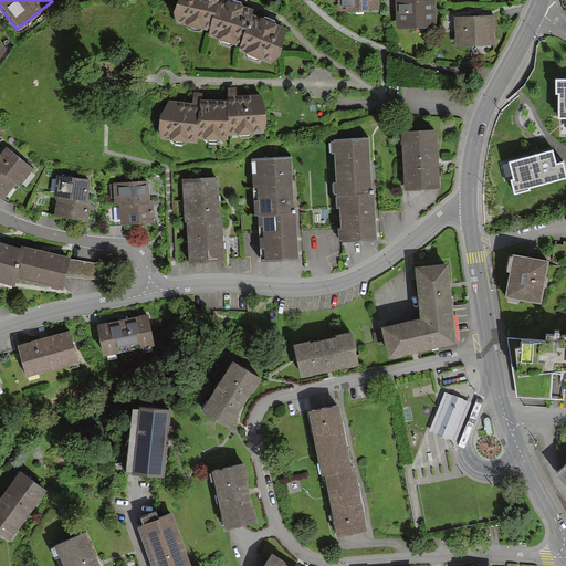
[(174,0),(171,9),(176,22),(208,28),(213,0),(174,0)]
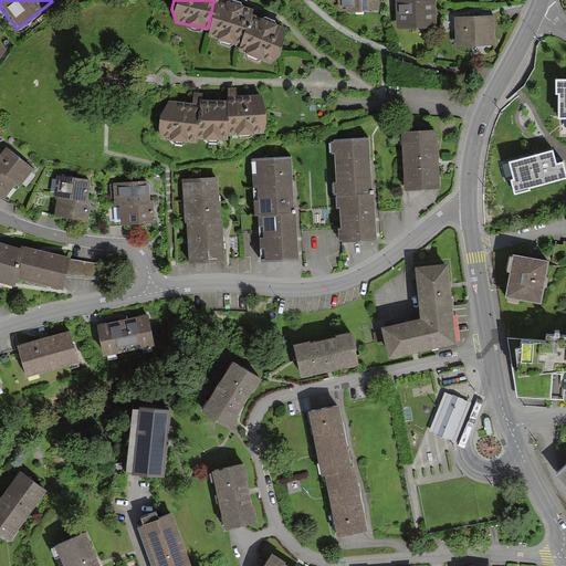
[(251,7),(229,0),(213,0),(208,28),(206,34),(239,43),(249,12),(251,7)]
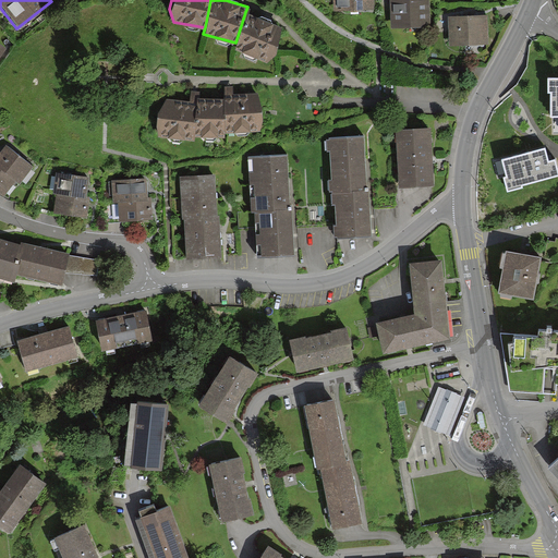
[(374,10),(373,0),(336,0),(336,10),(374,10)]
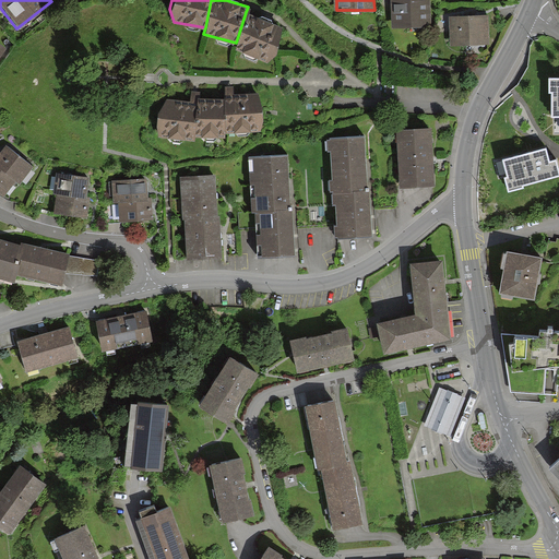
[(431,26),(430,0),(385,0),(387,2),(390,1),(391,27),(431,26)]
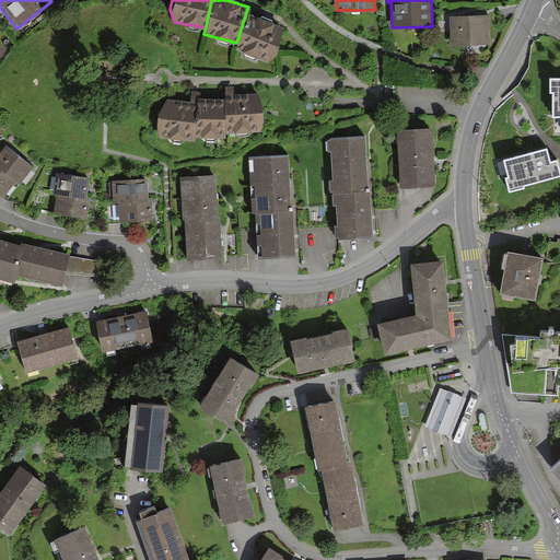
[(281,24),(246,12),(236,43),(235,48),(268,60),(276,50),(281,24)]
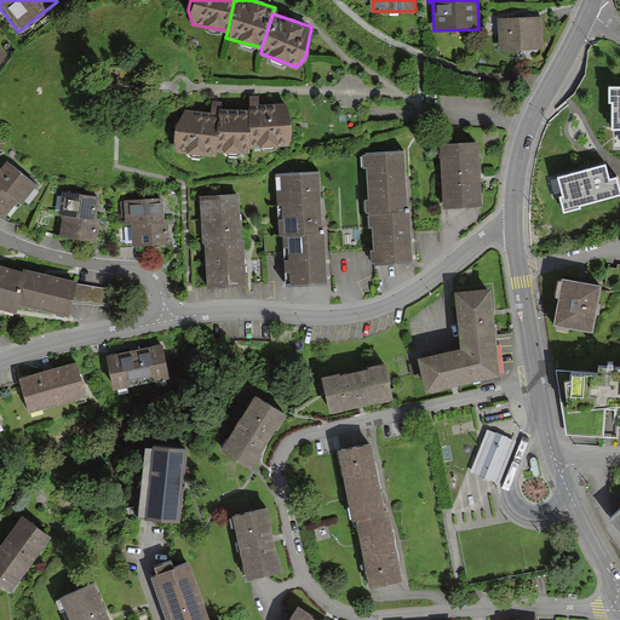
[(541,50),(543,16),(495,13),(494,47),(541,50)]
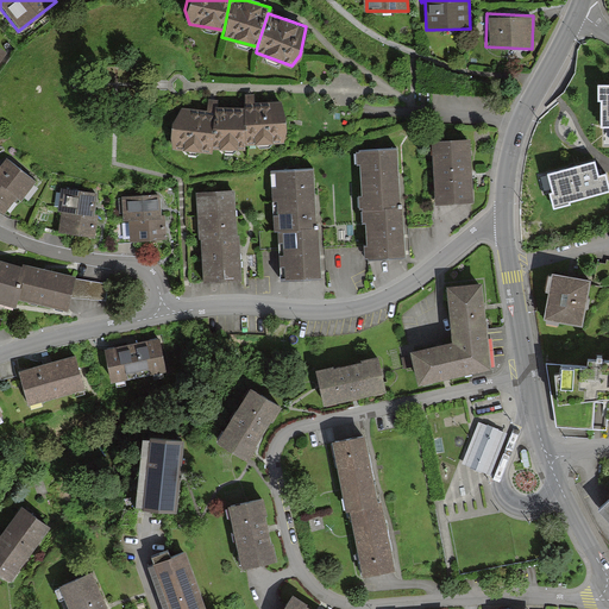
[(608,86),(598,86),(598,102),(601,102),(601,129),(608,129),(608,86)]
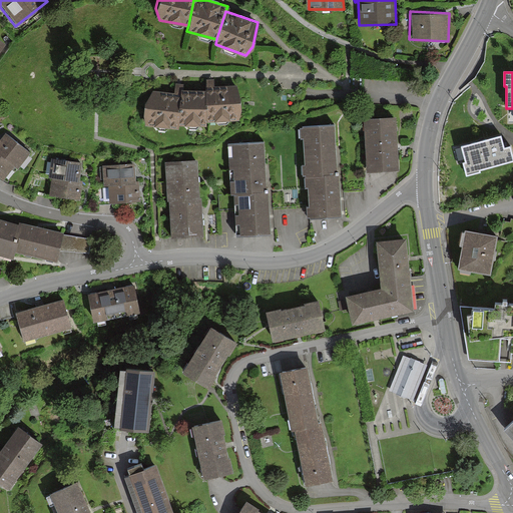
[(212,78),(204,78),(204,90),(204,120),(237,119),(239,110),(238,97),(236,85),(212,85),(212,78)]
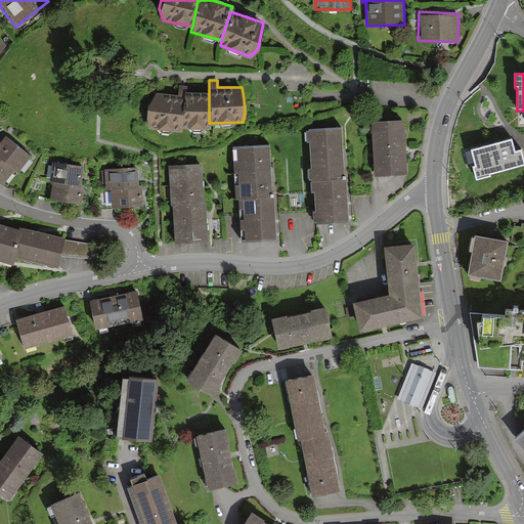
[(180,127),(184,92),(185,86),(178,85),(177,94),(153,91),(145,107),(145,117),(147,127),(179,131),(180,127)]
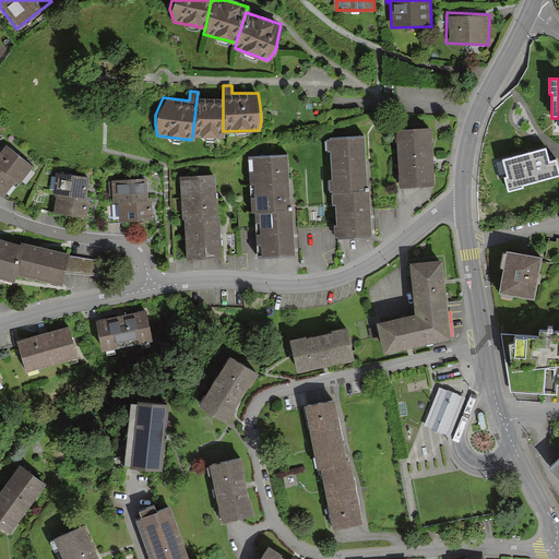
[(223,98),(197,98),(192,135),(223,137),(223,131),(223,98)]
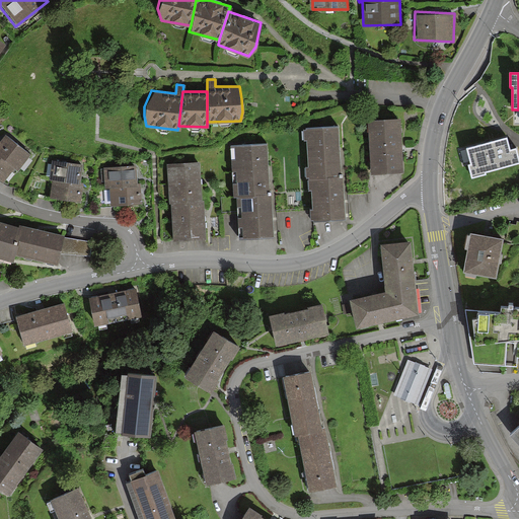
[(402,147),(401,120),(367,122),(370,176),(403,174),(402,147)]
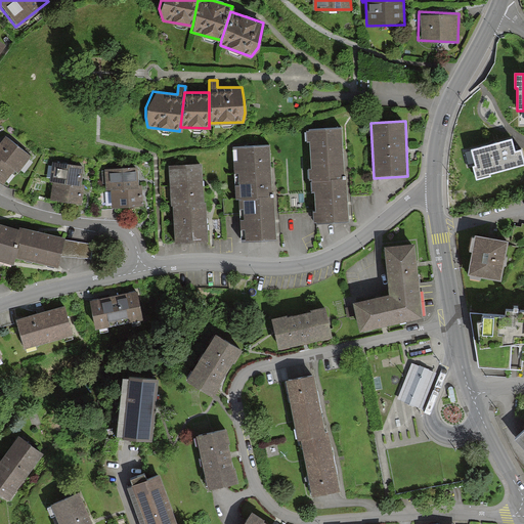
[(308,130),(311,182),(345,180),(343,153),(342,128),(308,130)]
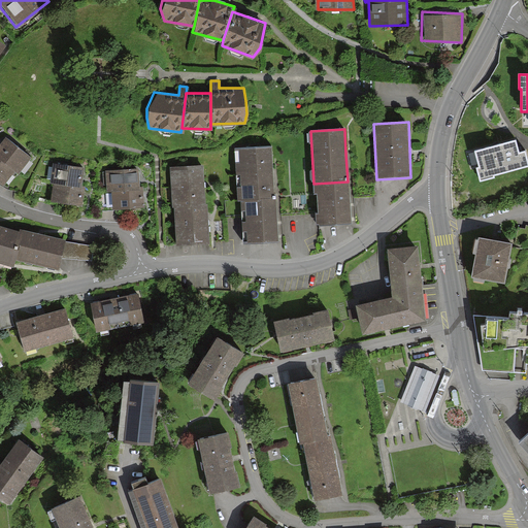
[(18,174),(31,159),(6,138),(0,144),(0,184),(3,187),(15,172),(18,174)]
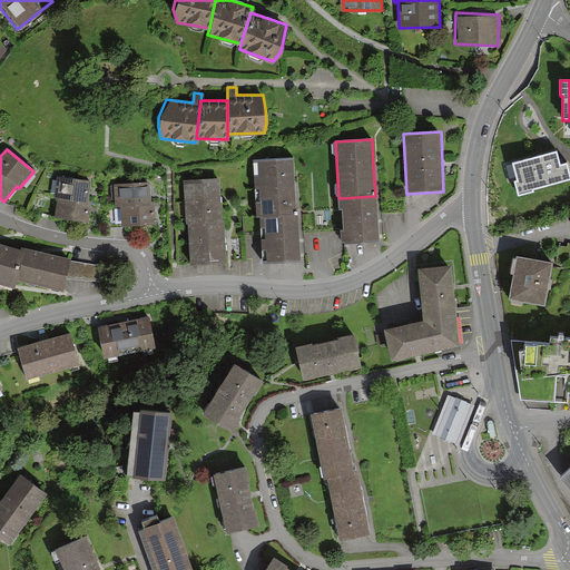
[(557,151),(512,164),(517,180),(513,180),(518,197),(534,193),(533,190),(569,179),(569,174),(567,164),(560,165),(560,163),(557,151)]
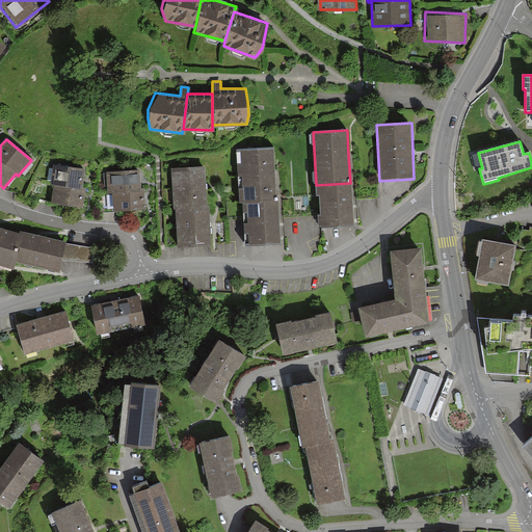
[(240,203),(243,203),(276,201),(275,173),(273,148),(237,150),(240,203)]
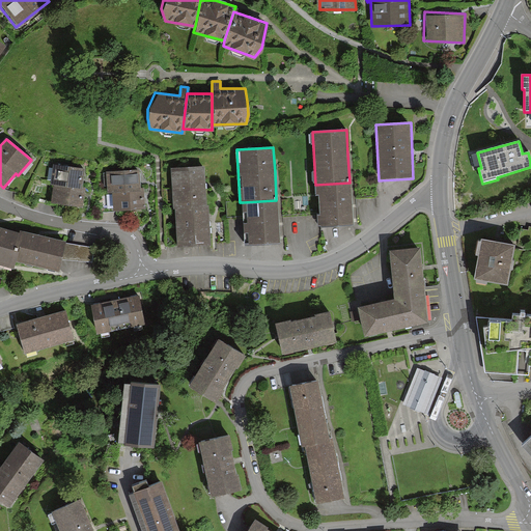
[(85,168),(53,164),(50,186),(53,186),(51,203),(83,207),(85,188),(83,188),(85,168)]
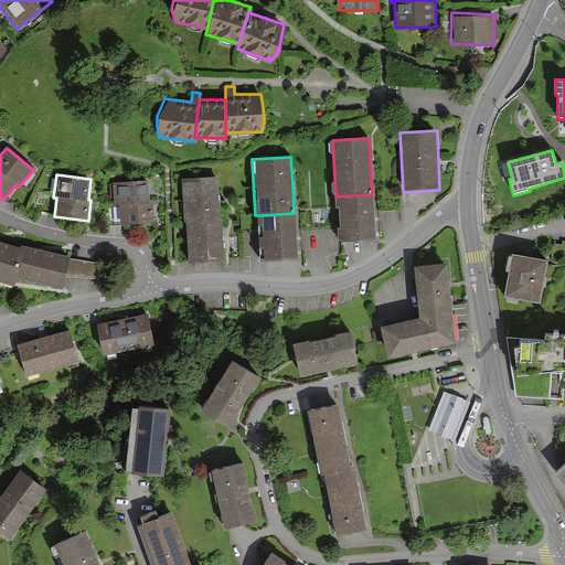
[(219,199),(217,178),(182,180),(184,223),(187,223),(189,262),(224,260),(223,233),(222,217),(220,219),(219,199)]
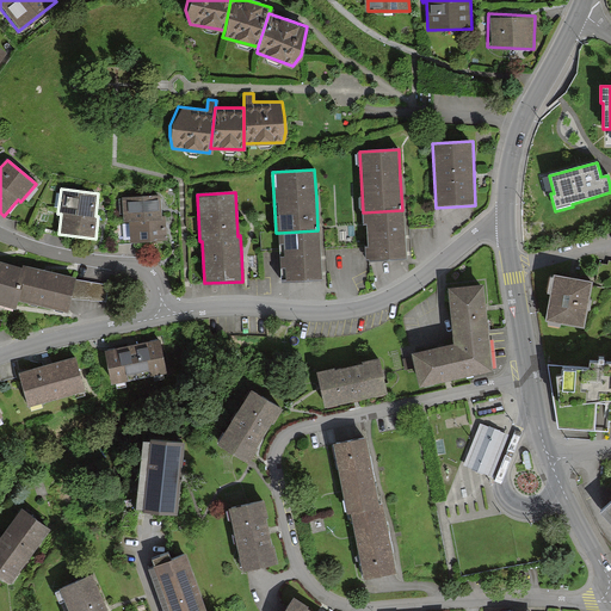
[(131,245),(167,244),(166,217),(162,218),(161,197),(122,199),(124,241),(131,240),(131,245)]
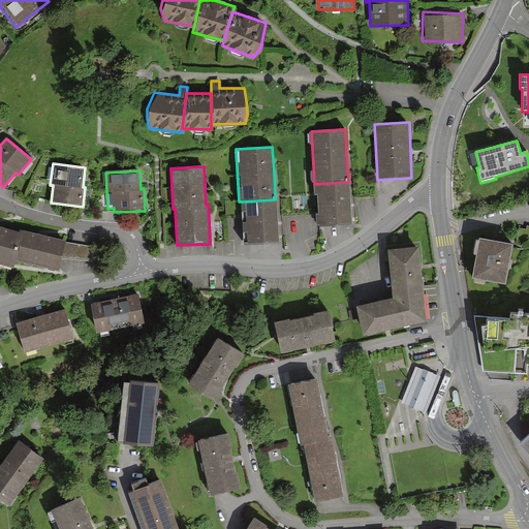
[(349,182),(348,182),(314,184),(317,226),(352,224),(350,201),(349,182)]
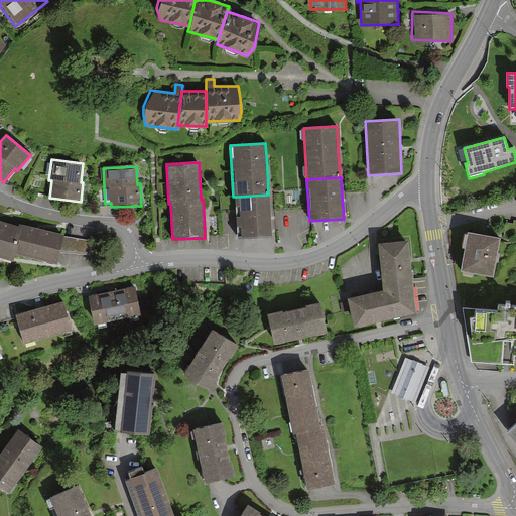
[(270,195),(268,195),(236,197),(238,238),(272,237),(271,214),(270,195)]
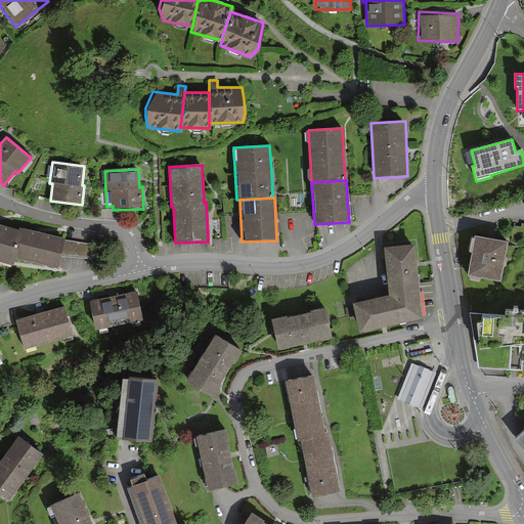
[(0,257),(57,270),(64,239),(42,234),(0,224),(0,257)]
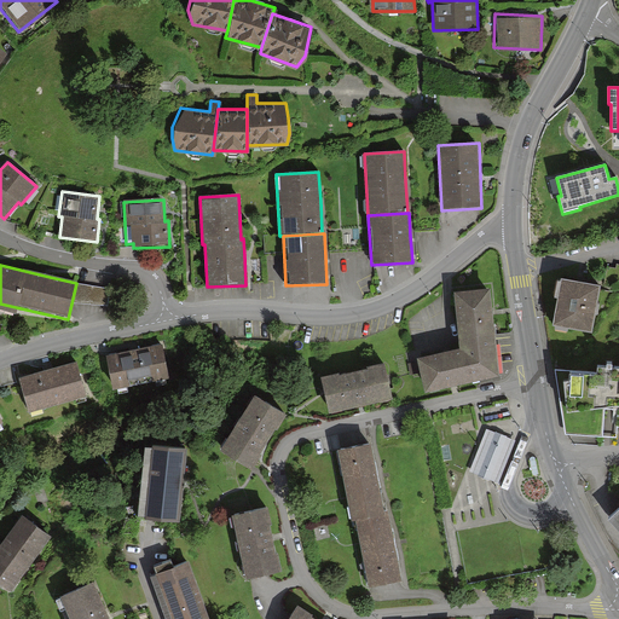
[(600,282),(559,275),(550,323),(591,330),(600,282)]
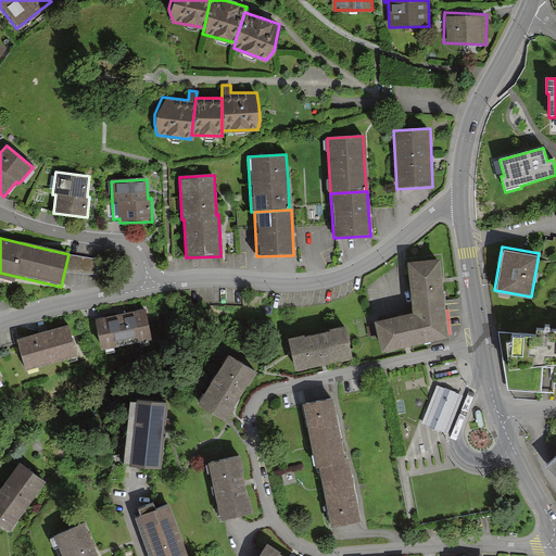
[(439,255),(407,260),(414,312),(417,343),(449,340),(446,317),(442,279),(439,255)]
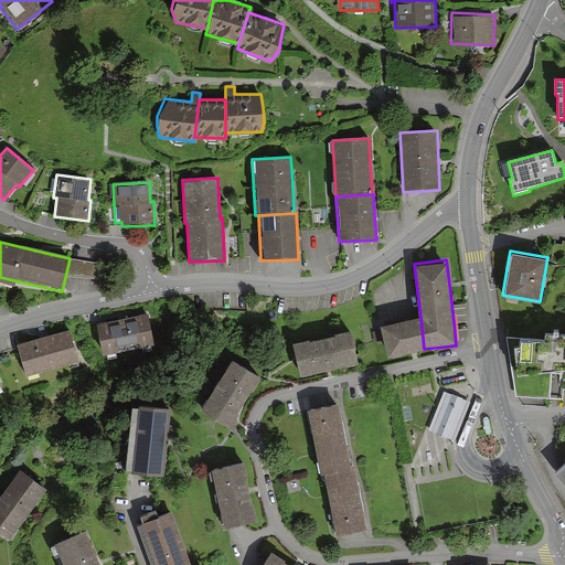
[(155,340),(149,310),(97,321),(103,350),(155,340)]
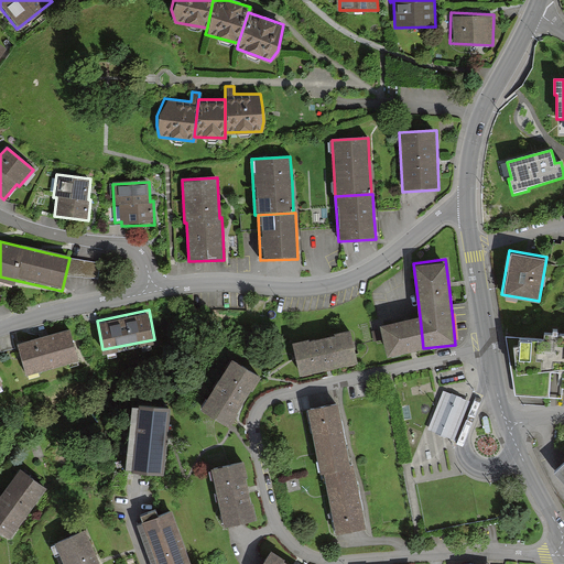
[(420,316),(380,321),(383,353),(423,348),(420,316)]
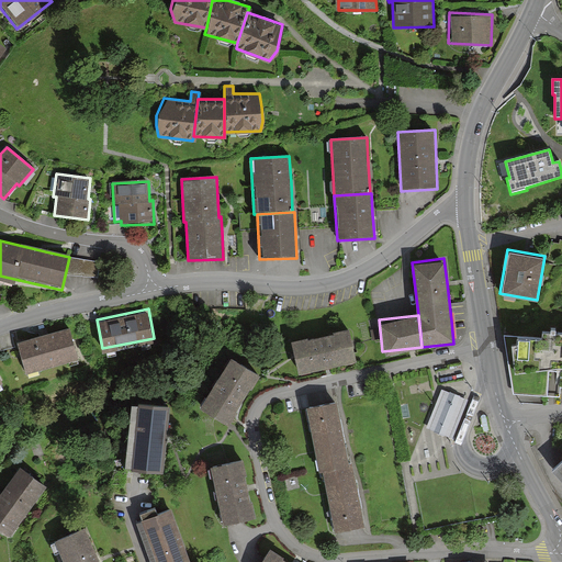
[(77,357),(68,326),(12,340),(21,372),(77,357)]
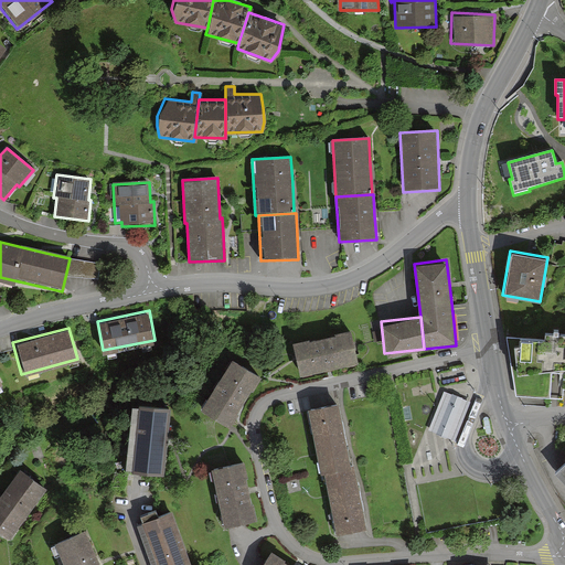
[(564,363),(564,331),(543,330),(542,339),(505,337),(514,395),(550,397),(552,365),(564,363)]
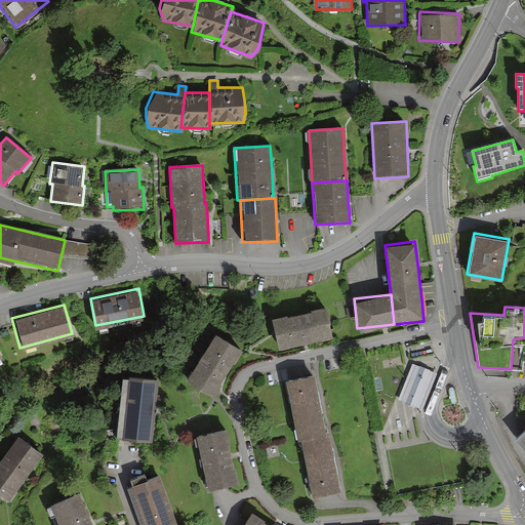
[(270,318),(276,347),(329,336),(324,308),(270,318)]
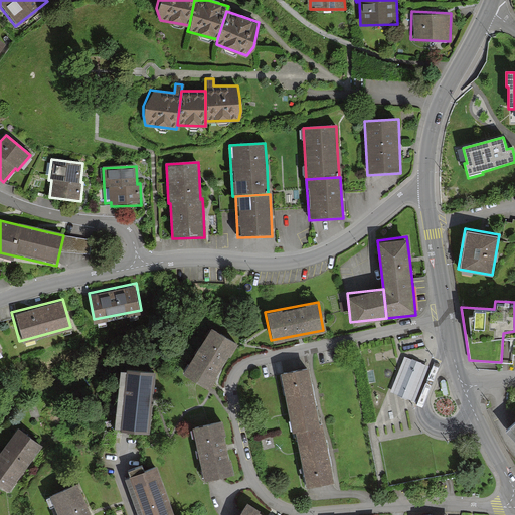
[(238,339),(212,324),(183,371),(209,387),(238,339)]
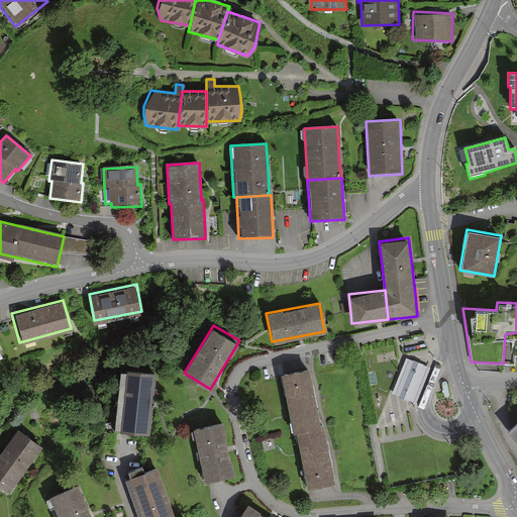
[(428,367),(408,357),(392,392),(412,401),(428,367)]
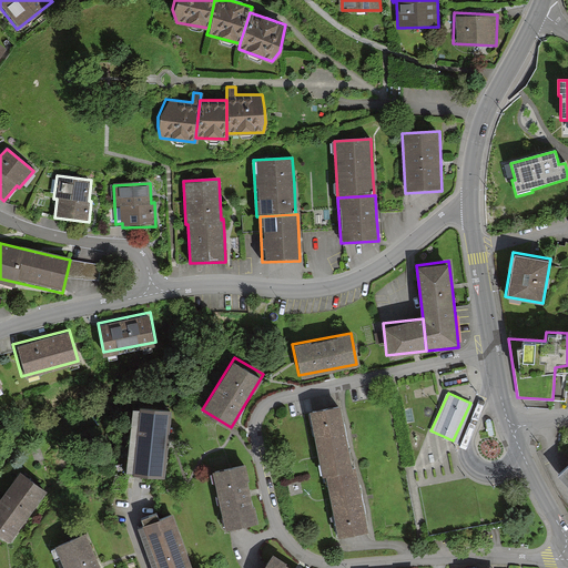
[(172,406),(140,403),(132,470),(164,475),(172,406)]
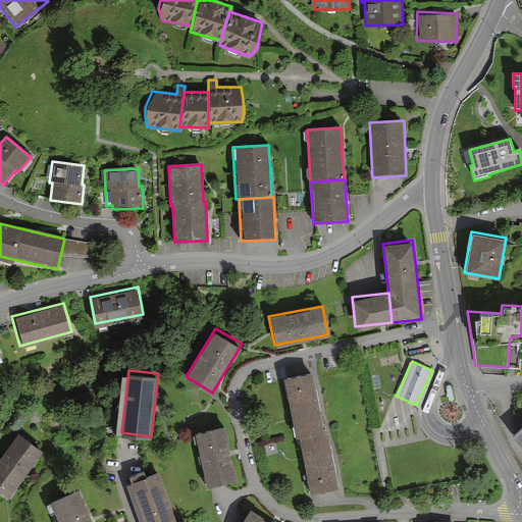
[(313,374),(285,379),(297,434),(301,433),(324,428),(313,374)]
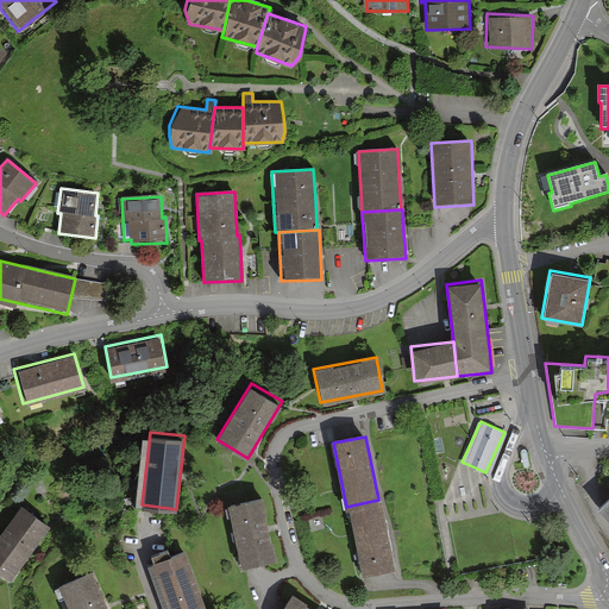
[(608,494),(597,504),(608,518),(608,494)]
